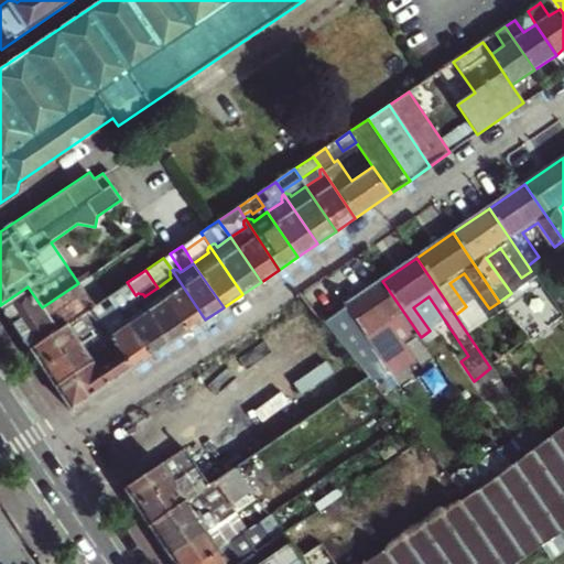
[(205,320),(172,270),(170,271),(170,275),(171,278),(158,288),(187,332),(205,320)]
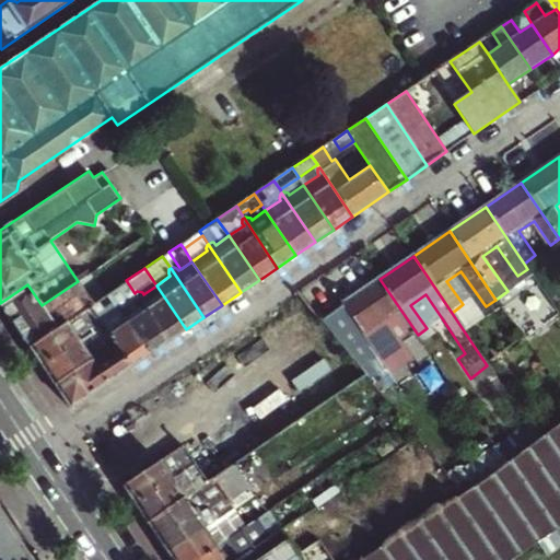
[(382,360),(418,335),(380,279),(321,318),(350,356),(370,342),(382,360)]
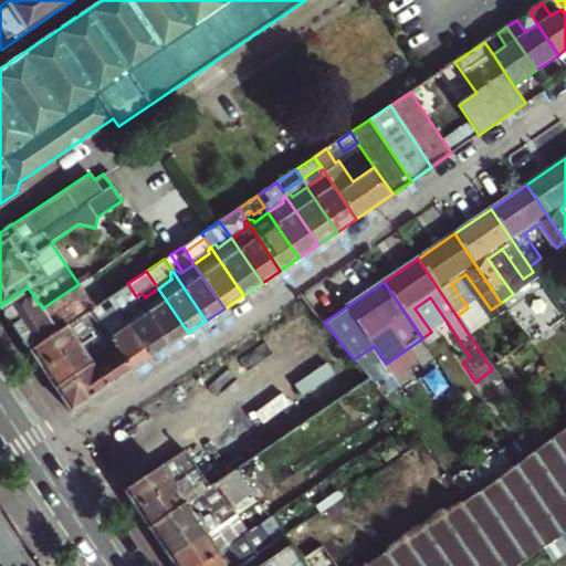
[(127,283),(108,296),(121,314),(136,303),(134,301),(135,296),(136,296),(127,283)]
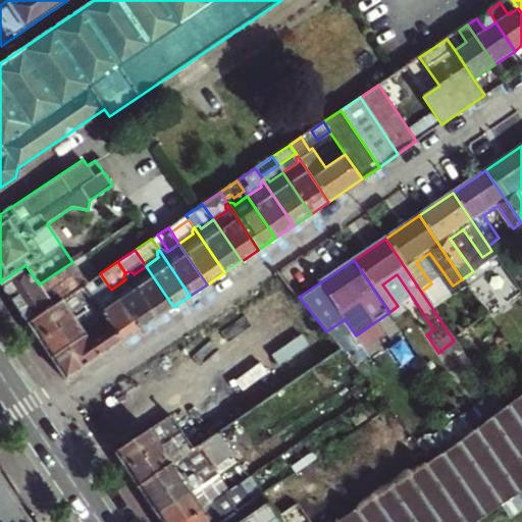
[(25,265),(0,282),(28,322),(84,283),(86,282),(72,262),(39,284),(25,265)]
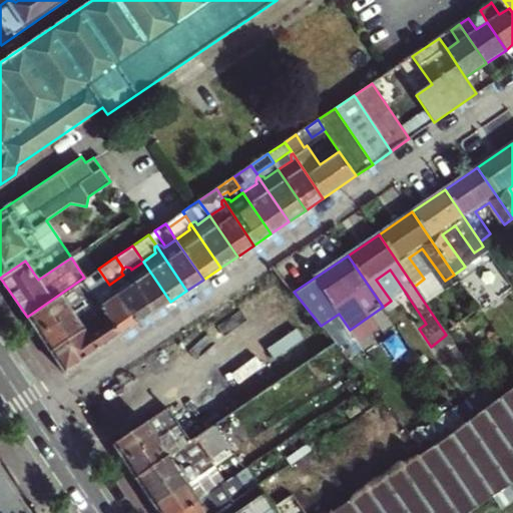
[(170,302),(143,262),(131,270),(130,268),(125,267),(123,269),(154,314),(170,302)]
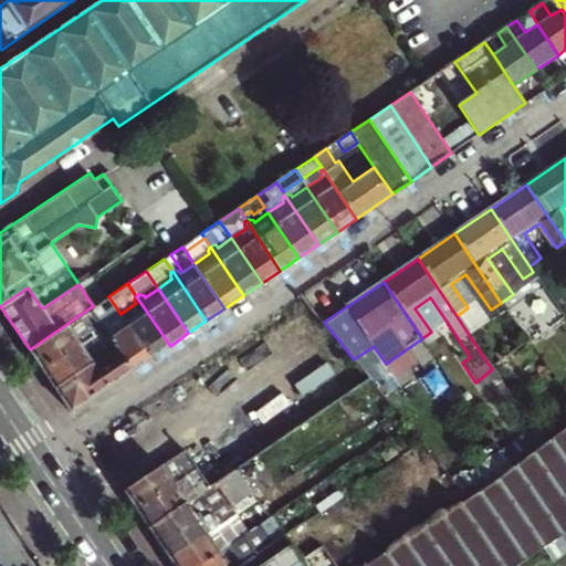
[(107,323),(121,314),(108,296),(93,306),(91,307),(98,321),(101,320),(105,321),(107,323)]
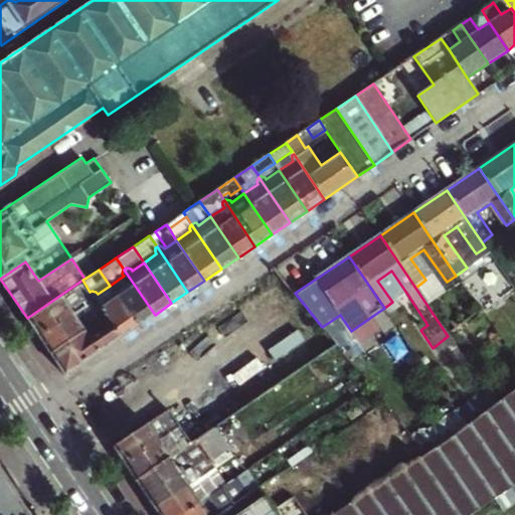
[(138,326),(155,315),(124,270),(123,270),(122,274),(124,276),(110,286),(138,326)]
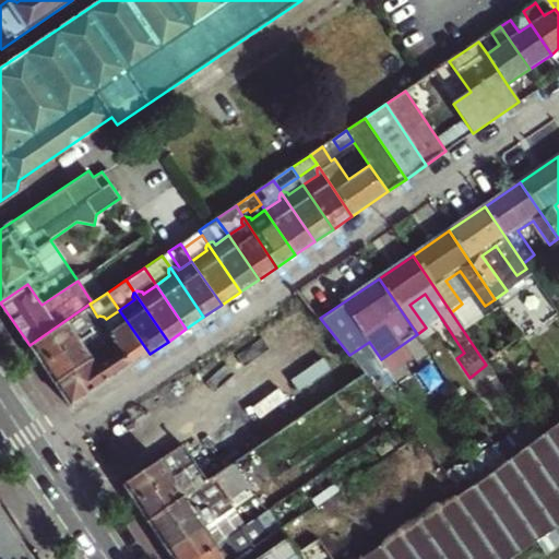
[(409,305),(426,328),(441,318),(425,294),(409,305)]
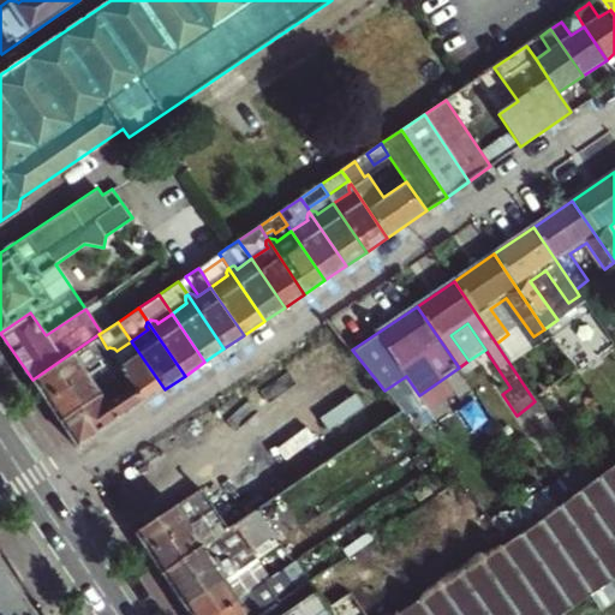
[(99,334),(33,380),(46,399),(84,372),(81,365),(93,358),(101,352),(105,359),(111,354),(107,348),(99,334)]
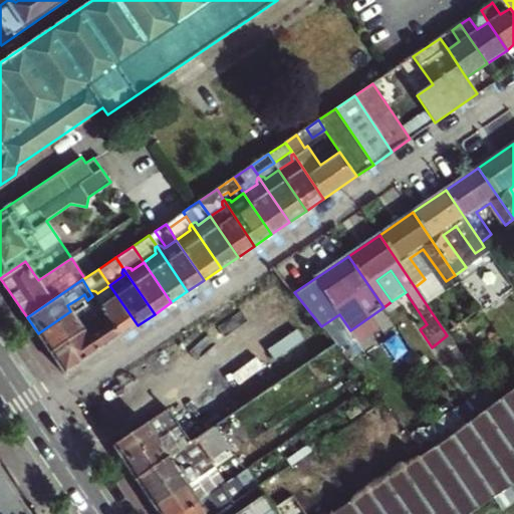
[(138,325),(109,285),(97,293),(95,291),(91,290),(89,291),(92,296),(104,313),(120,337),(137,326),(138,325)]
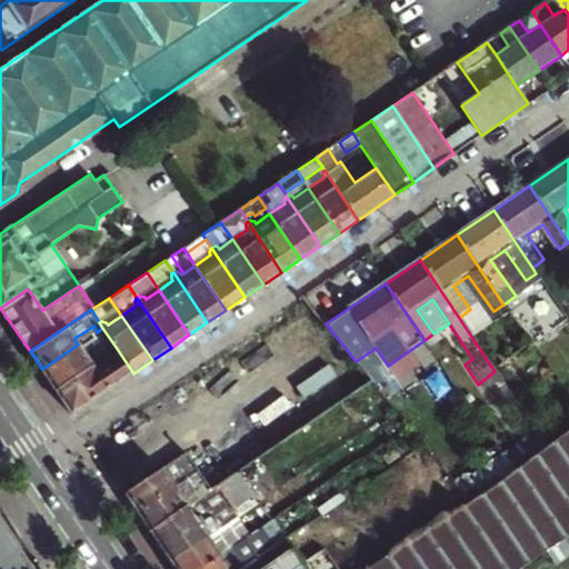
[(90,337),(78,345),(42,369),(56,389),(91,363),(87,358),(106,345),(110,351),(116,347),(102,328),(97,332),(90,337)]
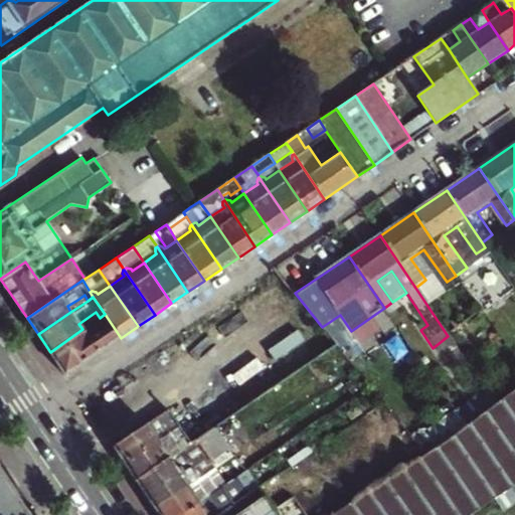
[(81,305),(77,300),(67,306),(70,312),(81,305)]
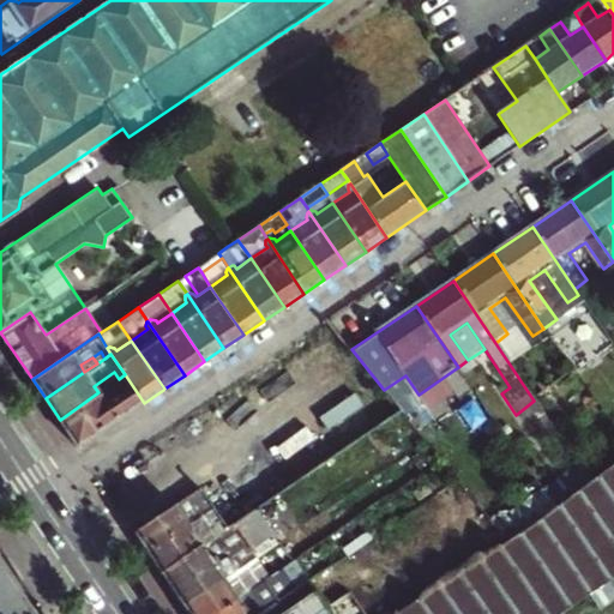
[(98,392),(119,379),(114,372),(94,386),(98,392)]
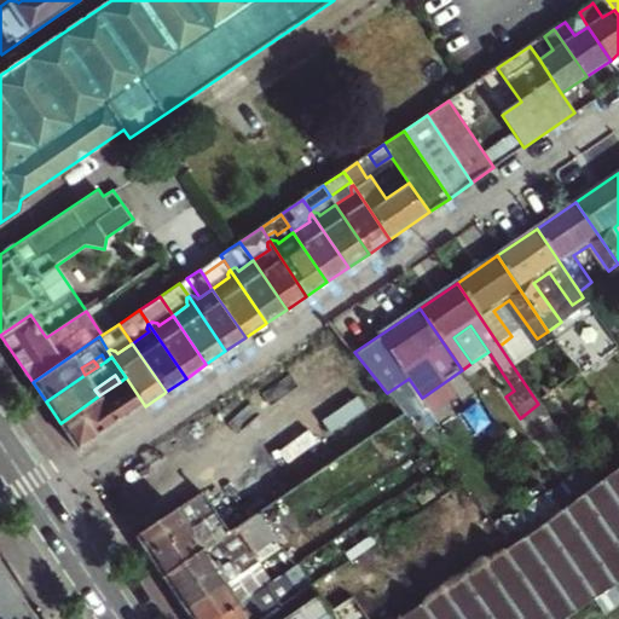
[(145,406),(126,377),(120,382),(99,395),(61,423),(79,451),(145,406)]
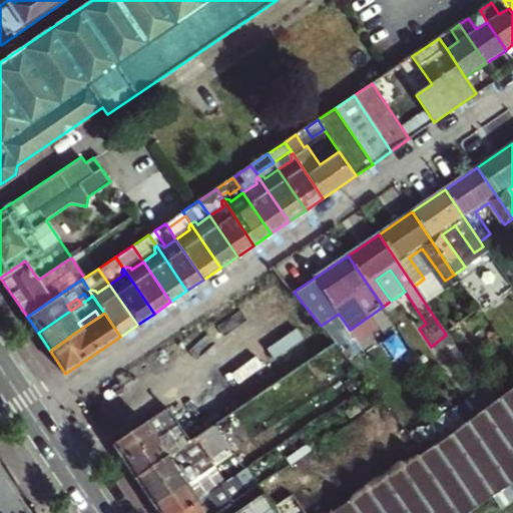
[(446,335),(431,347),(434,352),(449,340),(446,335)]
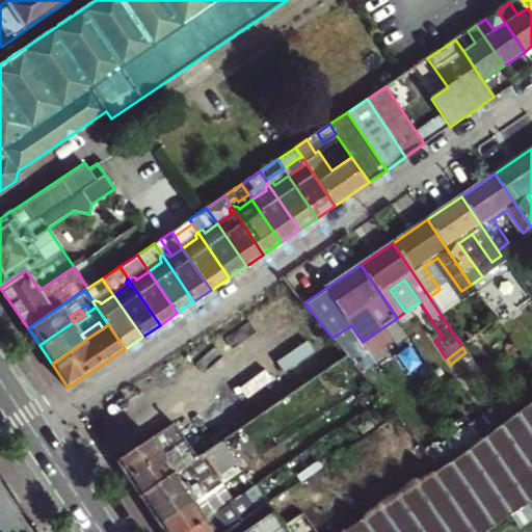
[(287,398),(339,363),(331,353),(281,388),(287,398)]
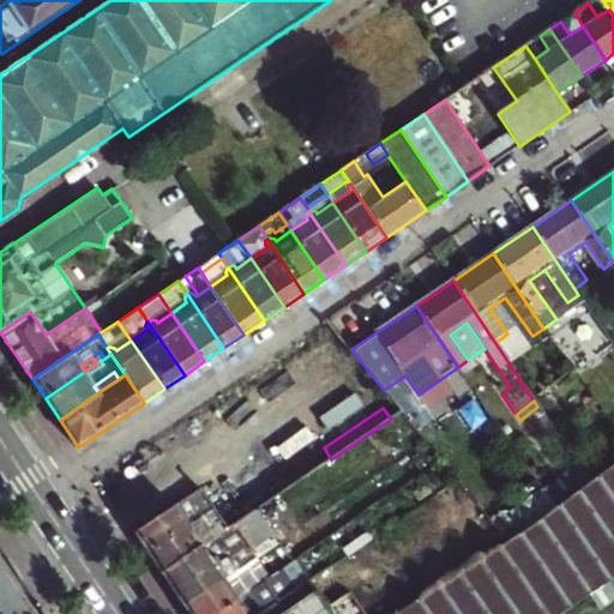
[(497,423),(504,433),(513,426),(506,416),(497,423)]
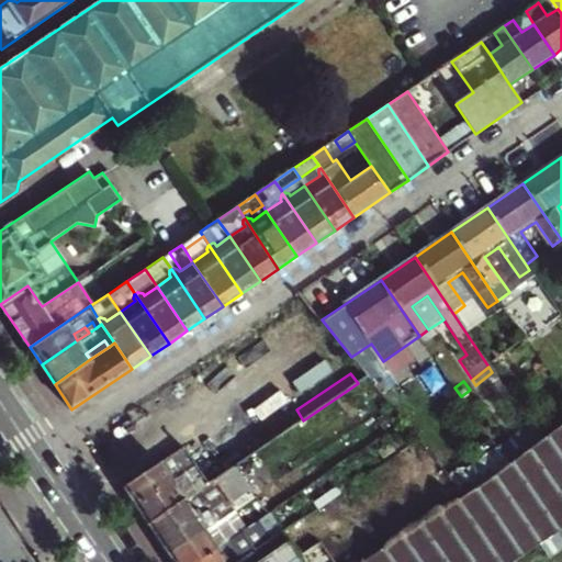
[(233,468),(294,426),(274,396),(190,454),(198,464),(210,483),(215,480),(233,468)]
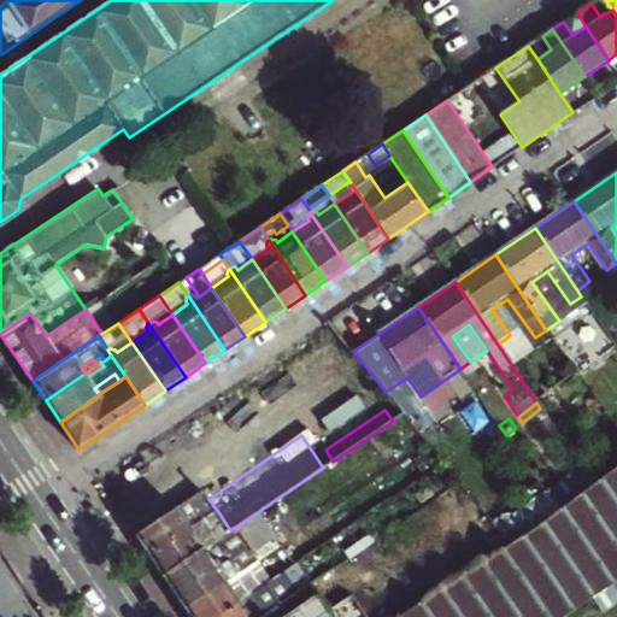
[(565,616),(592,599),(613,585),(616,582),(616,470),(535,532),(401,616),(565,616)]
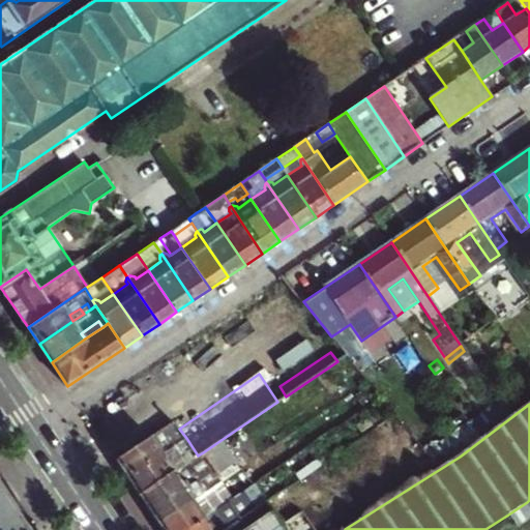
[(175,421),(118,460),(129,477),(168,450),(164,445),(177,436),(181,441),(186,438),(179,429),(175,421)]
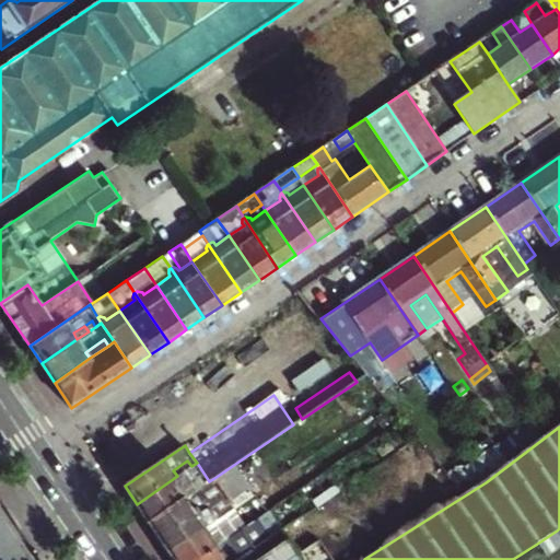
[(177,476),(191,466),(187,461),(173,470),(177,476)]
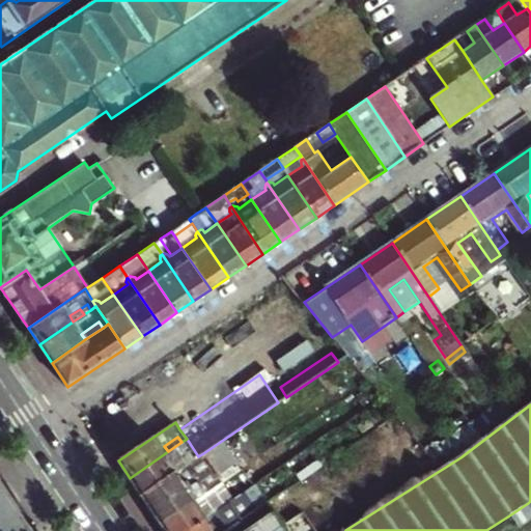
[(141,496),(198,456),(187,439),(182,442),(186,449),(173,458),(168,451),(130,478),(141,496)]
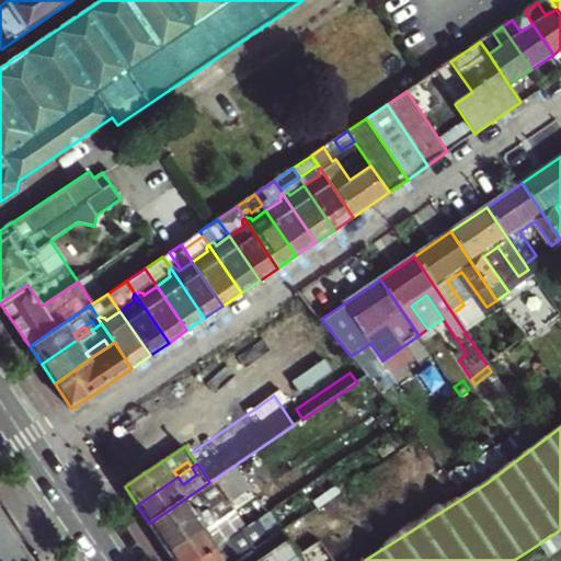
[(196,474),(192,467),(178,477),(183,484),(196,474)]
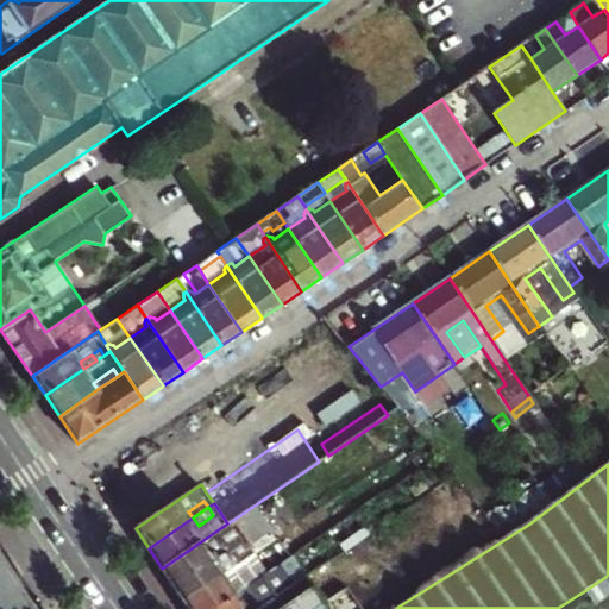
[(270,531),(252,507),(233,520),(250,545),(270,531)]
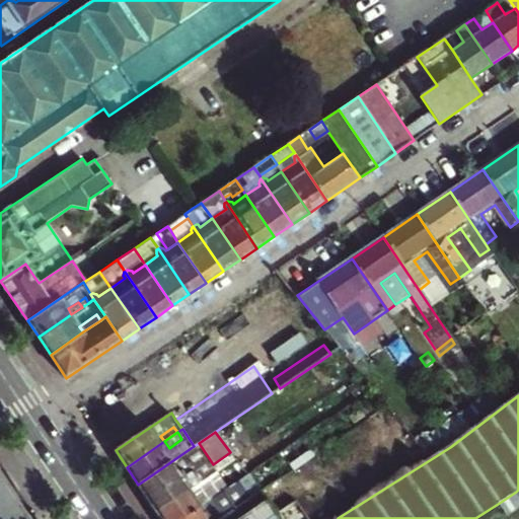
[(199,443),(194,446),(138,485),(152,505),(157,513),(191,491),(186,483),(213,464),(199,443)]
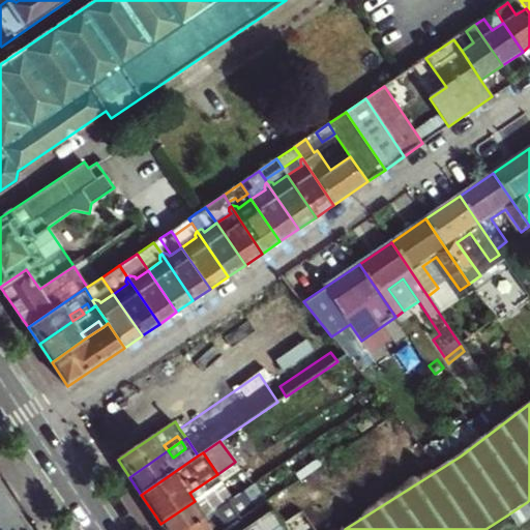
[(195,501),(160,524),(165,529),(185,529),(227,503),(215,487),(195,501)]
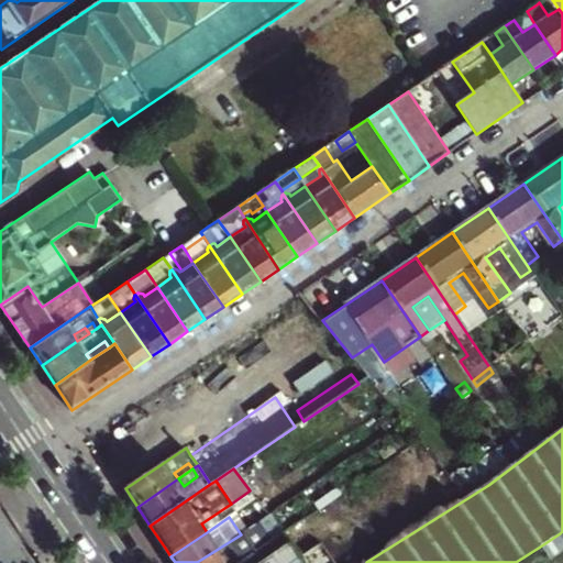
[(255,525),(241,534),(254,553),(267,543),(255,525)]
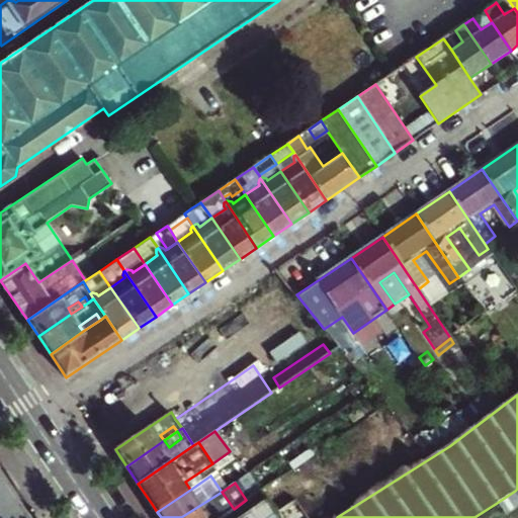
[(246,500),(234,509),(240,517),(270,517),(277,514),(261,490),(246,500)]
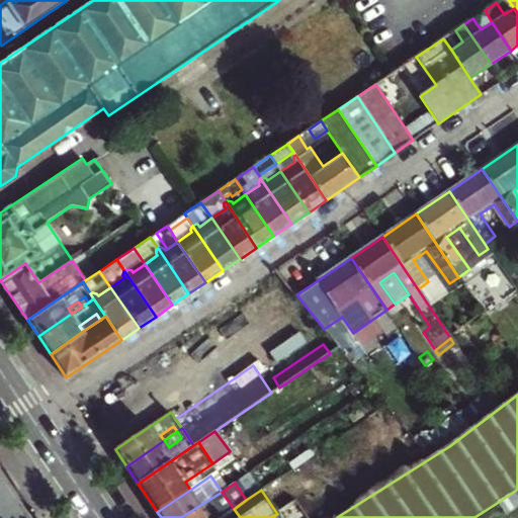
[(517,506),(517,495),(515,491),(497,503),(505,515),(517,506)]
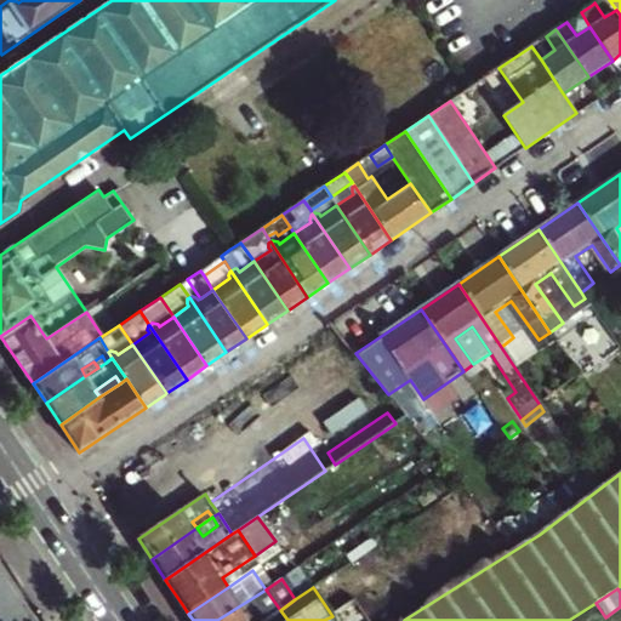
[(217,620),(262,620),(280,610),(266,590),(217,620)]
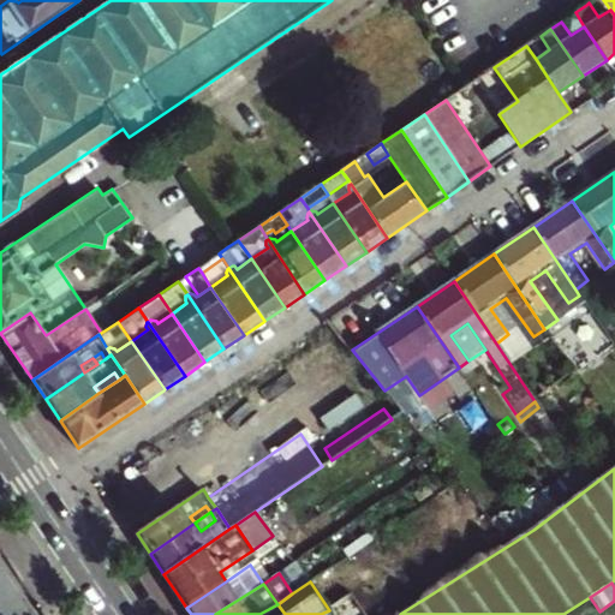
[(329,610),(321,614),(363,614),(350,596),(329,610)]
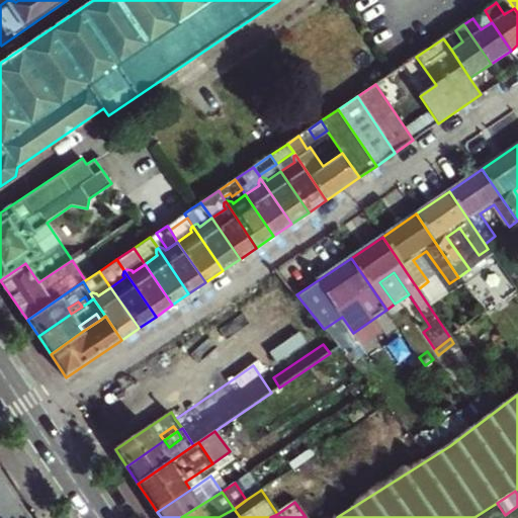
[(240,517),(234,509),(219,517),(240,517)]
